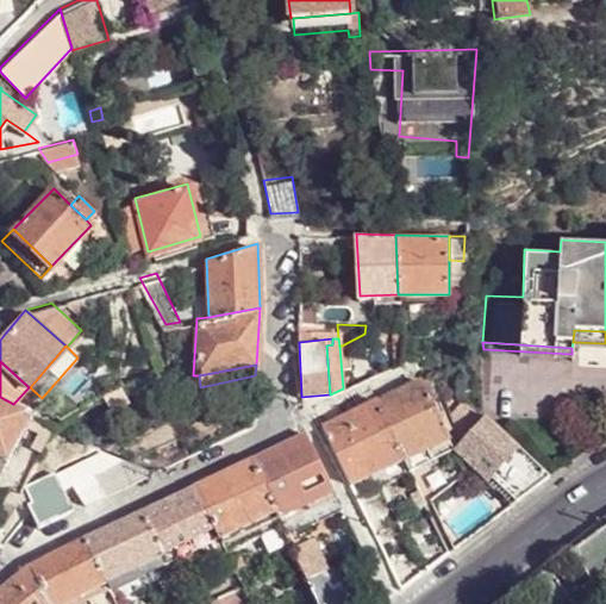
[(433,371),(418,378),(430,403),(443,397),(433,371)]
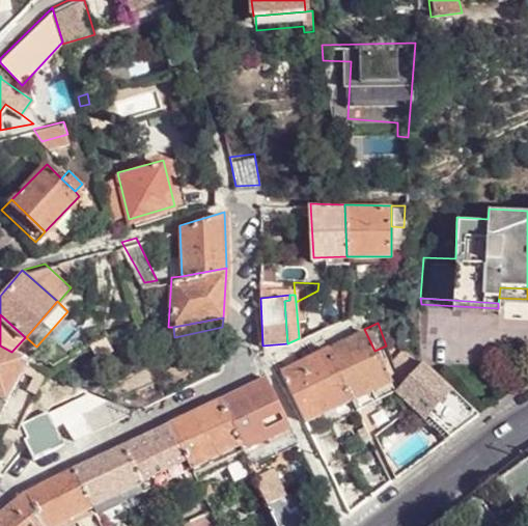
[(364,329),(327,347),(351,398),(388,380),(374,351),(364,329)]
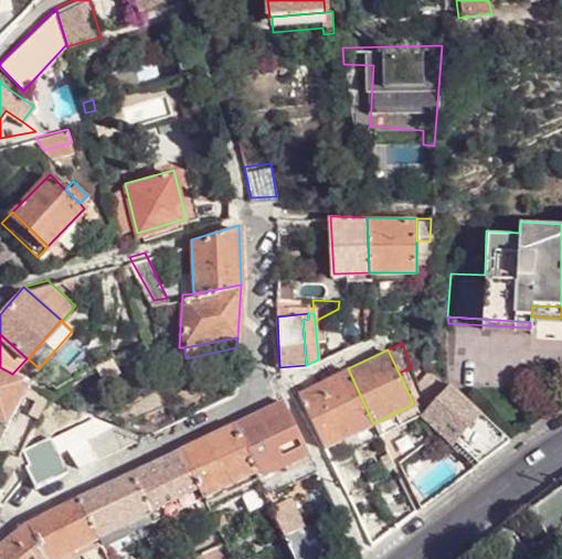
[(115,356),(98,365),(107,380),(124,372),(115,356)]
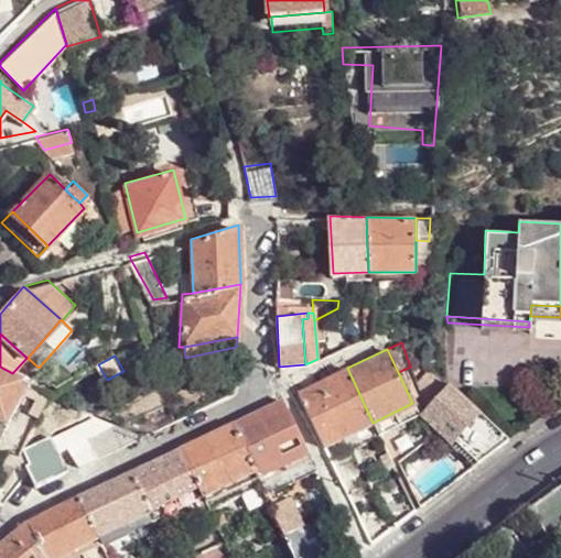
[(421,390),(423,405),(449,381),(429,362),(414,376),(421,390)]
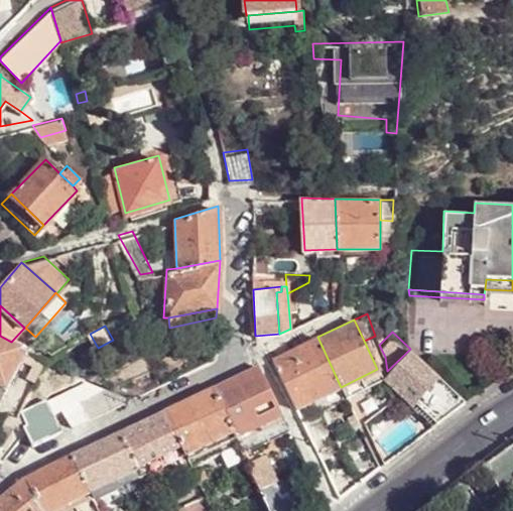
[(0,401),(23,356),(26,349),(11,342),(0,336),(0,401)]
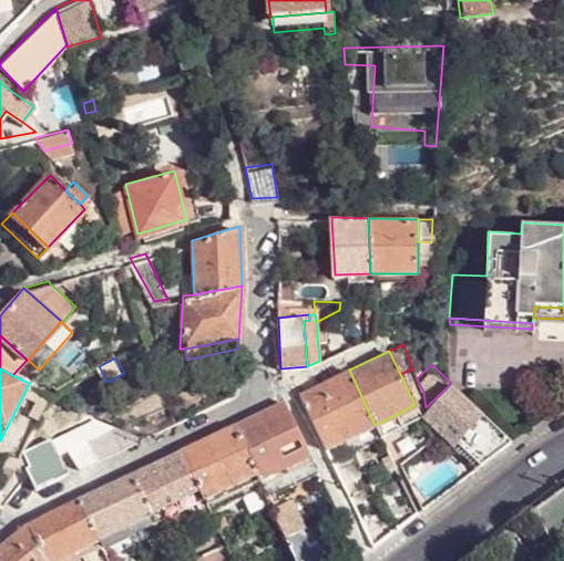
[(349,370),(298,393),(325,448),(375,425),(349,370)]
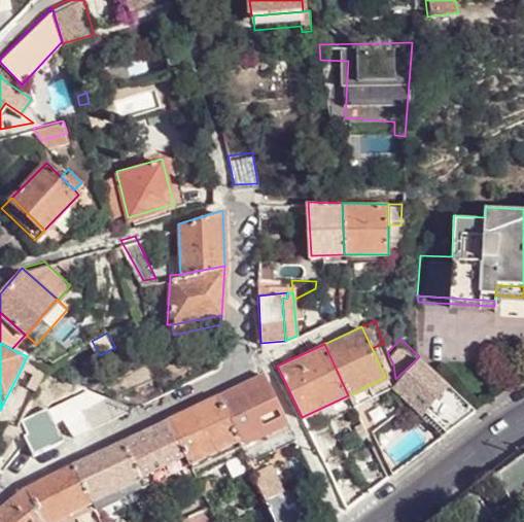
[(27,356),(24,363),(44,373),(47,366),(27,356)]
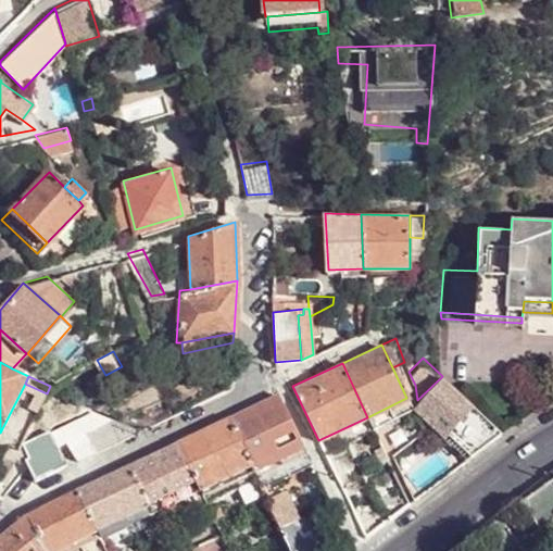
[(474,407),(442,376),(417,400),(412,405),(410,407),(412,408),(444,438),(448,434),(474,407)]
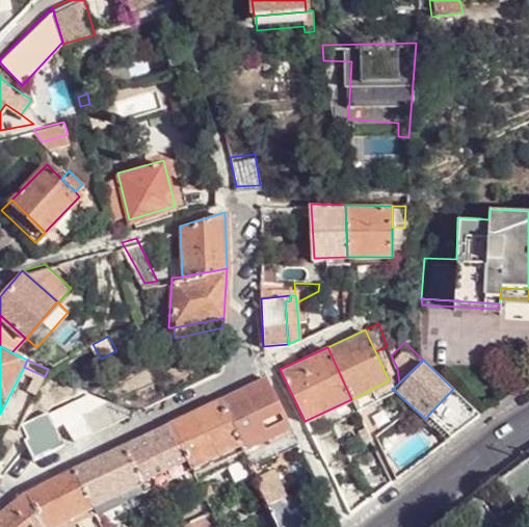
[(265,377),(218,400),(239,446),(241,450),(289,428),(265,377)]
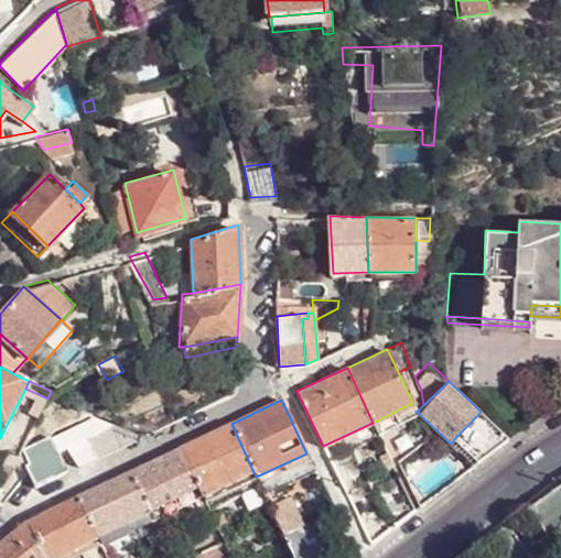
[(412,403),(373,423),(378,433),(384,430),(416,415),(414,415),(418,413),(416,412),(418,411),(412,403)]
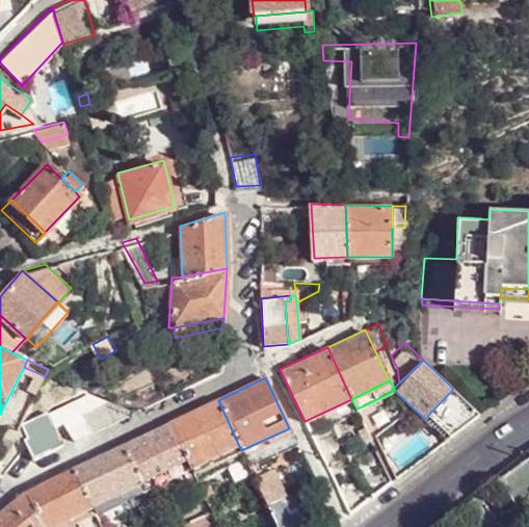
[(453,389),(428,415),(432,419),(444,429),(450,433),(478,414),(460,397),(461,396),(453,389)]
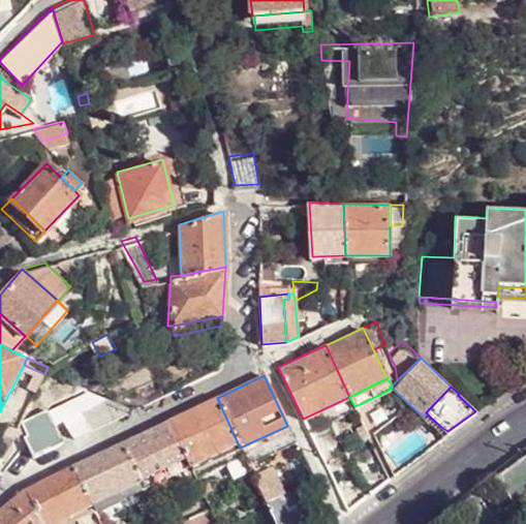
[(349,397),(303,419),(308,429),(348,410),(354,406),(349,397)]
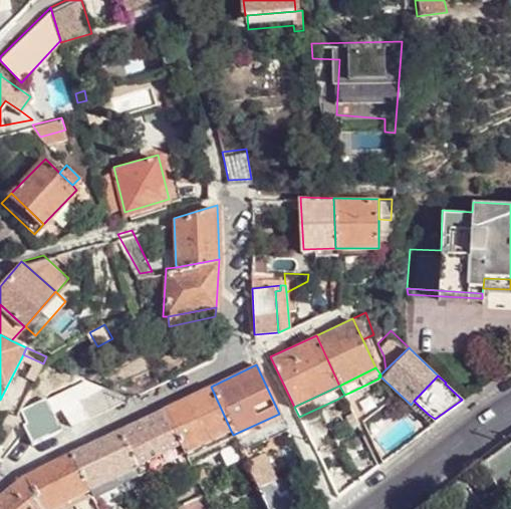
[(211,387),(163,408),(180,445),(185,453),(231,431),(211,387)]
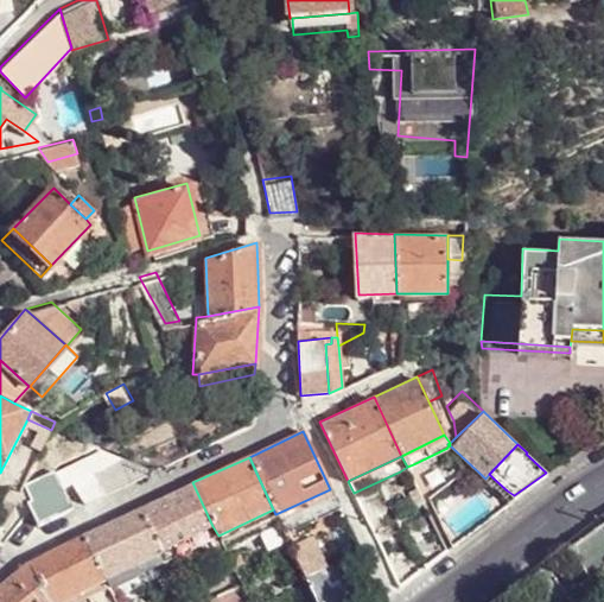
[(78,462),(53,469),(64,489),(86,477),(78,462)]
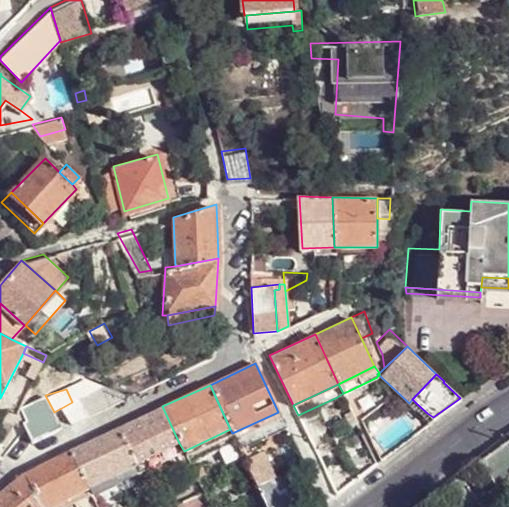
[(343,393),(337,397),(351,423),(356,421),(345,399),(343,393)]
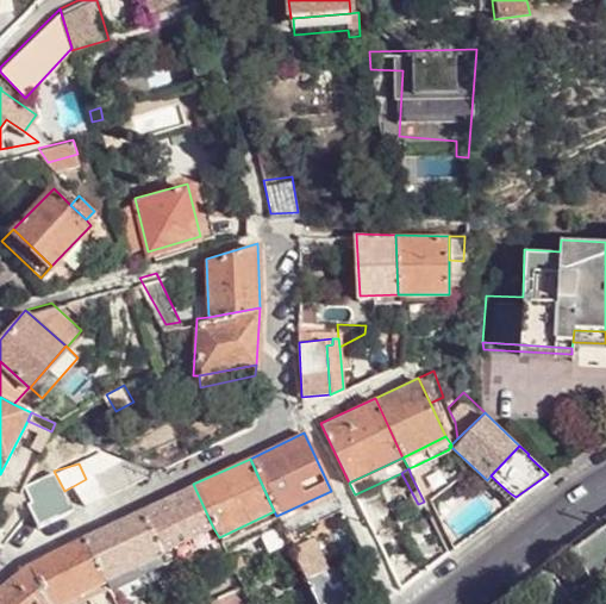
[(54,469),(26,484),(31,499),(27,500),(37,523),(72,508),(66,493),(64,491),(54,471),(54,469)]
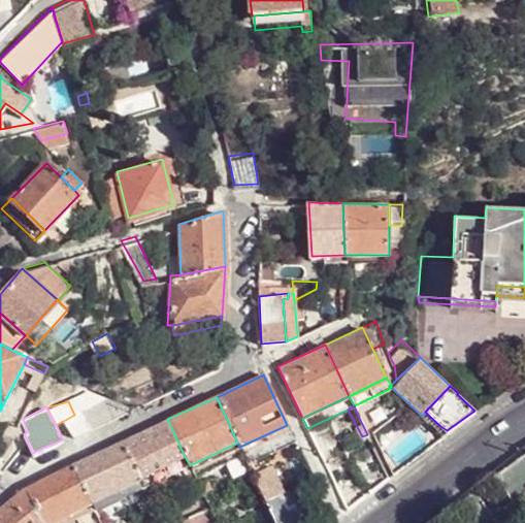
[(167,419),(121,442),(139,480),(185,457),(167,419)]
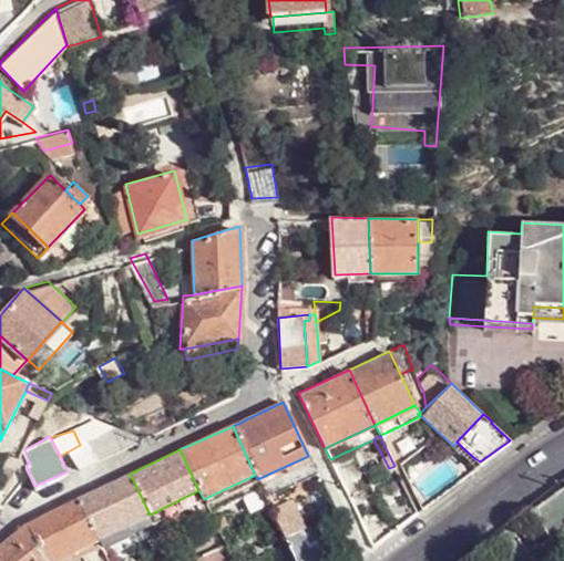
[(0,486),(2,487),(19,455),(10,450),(0,454),(0,486)]
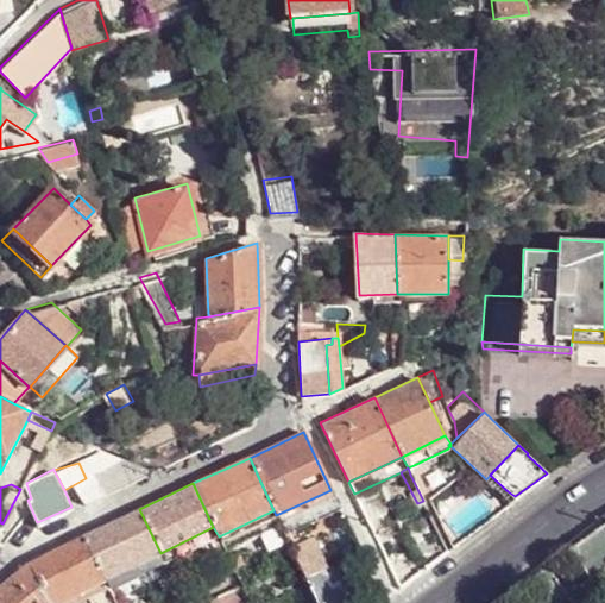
[(71,507),(87,498),(81,485),(65,492),(71,507)]
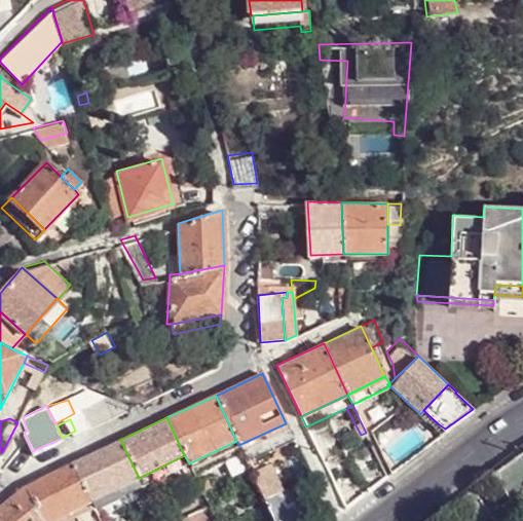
[(286,423),(238,445),(241,451),(246,459),(260,453),(293,438),(286,423)]
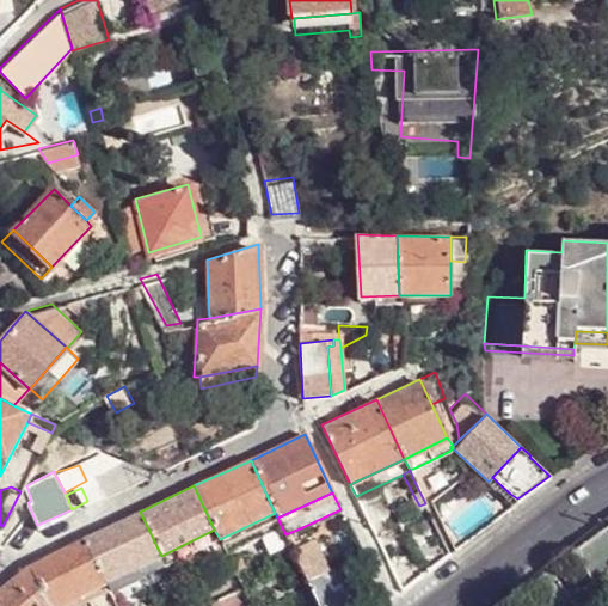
[(140,512),(83,538),(104,583),(136,568),(141,577),(159,569),(160,574),(167,570),(161,556),(140,512)]
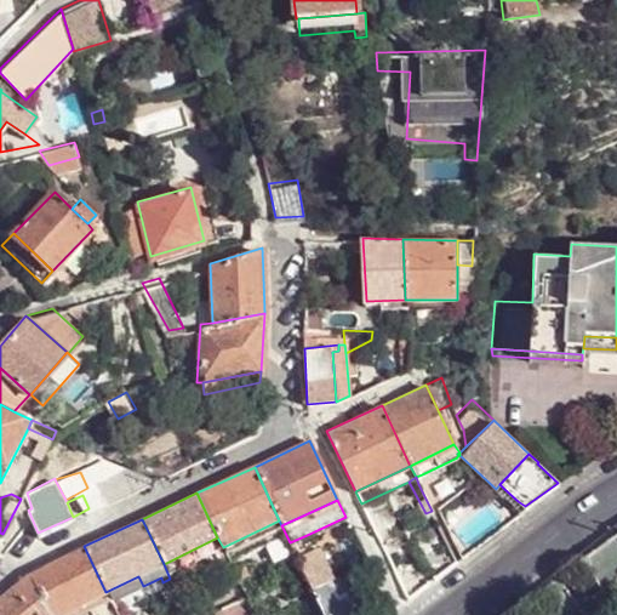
[(279,520),(223,547),(229,558),(262,544),(285,533),(281,525),(279,520)]
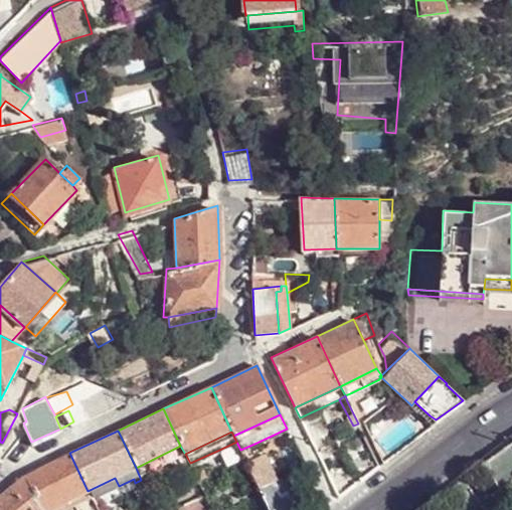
[(511,437),(481,461),(499,486),(511,477),(511,437)]
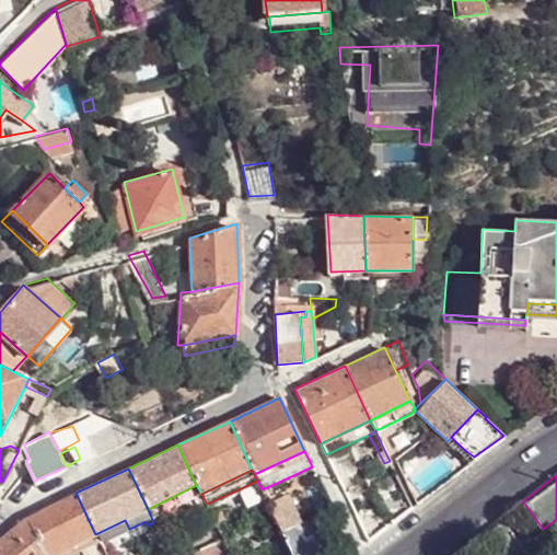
[(257,481),(236,490),(243,504),(264,494),(262,489),(257,481)]
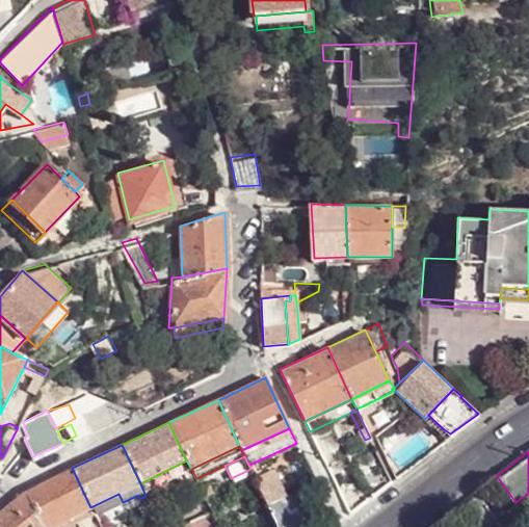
[(257,482),(275,475),(272,465),(267,467),(263,458),(248,465),(250,469),(257,482)]
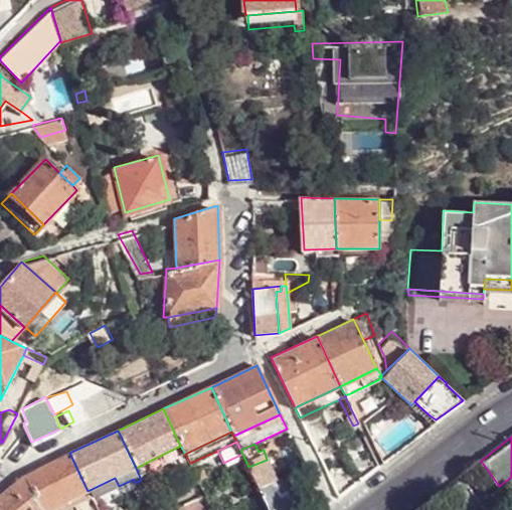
[(69,453),(24,476),(19,479),(28,494),(31,492),(33,492),(41,509),(97,509),(88,491),(69,453)]
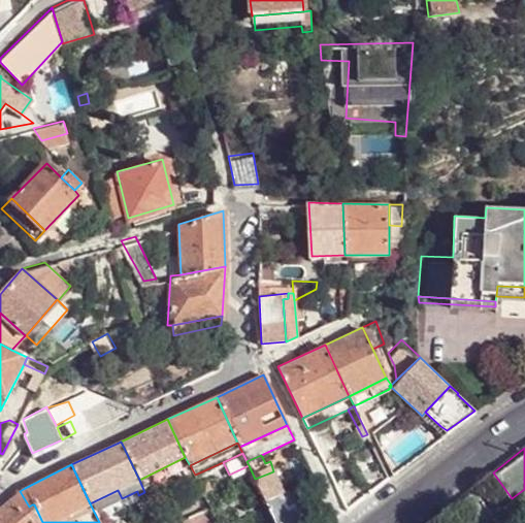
[(273,471),(255,479),(264,499),(280,491),(283,490),(273,471)]
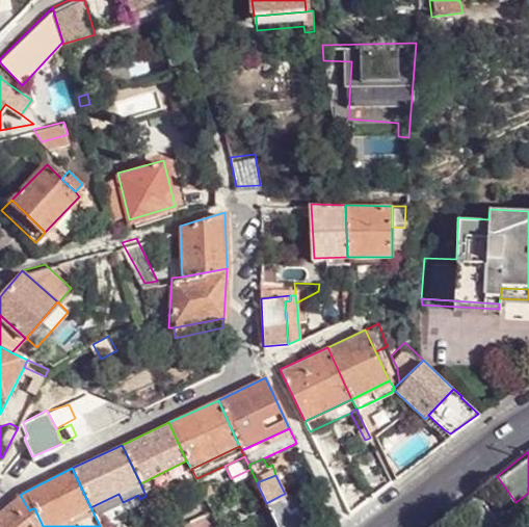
[(476,491),(458,504),(476,526),(486,526),(497,520),(476,491)]
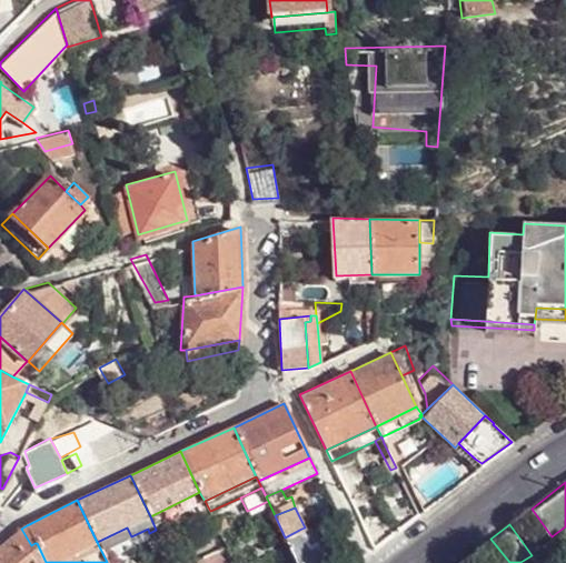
[(21,529),(12,536),(0,546),(0,562),(46,562),(37,543),(35,543),(31,545),(21,529)]
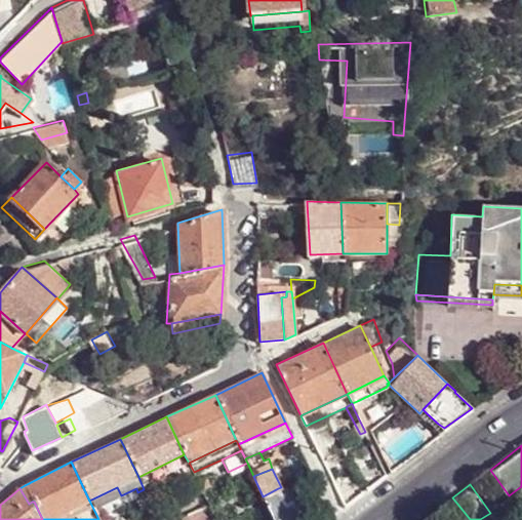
[(300,519),(292,501),(285,504),(278,488),(263,496),(274,519),(300,519)]
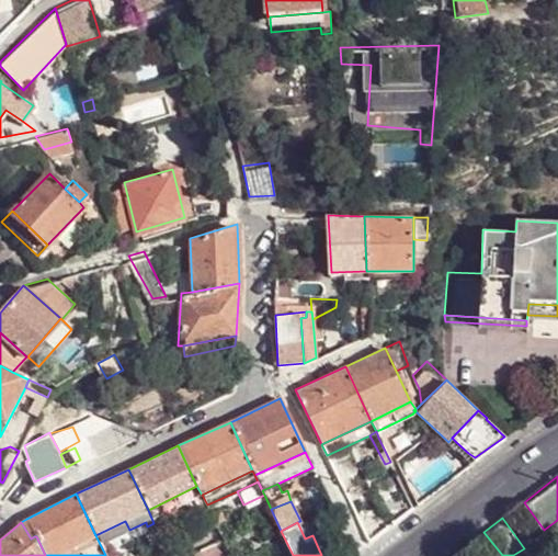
[(230,555),(223,539),(190,554),(191,555),(230,555)]
